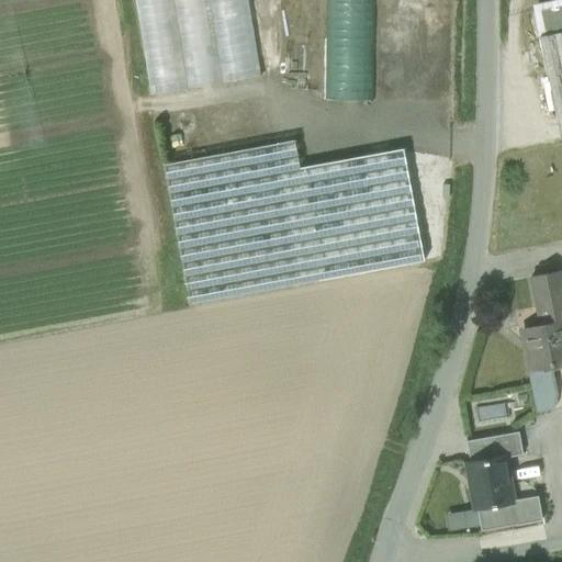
[(247,0),(134,0),(150,96),(260,77),(247,0)]
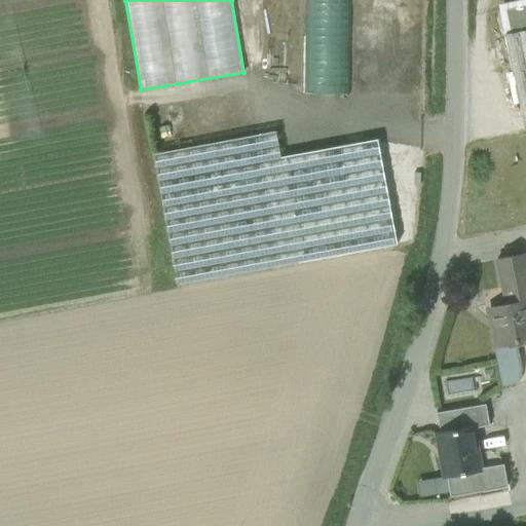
[(350,0),(305,0),(303,94),(349,95),(350,0)]
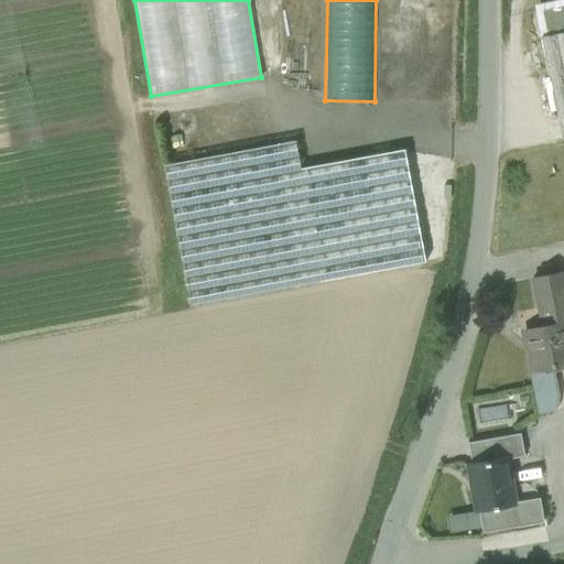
[(563,6),(534,12),(540,38),(563,32),(563,6)]
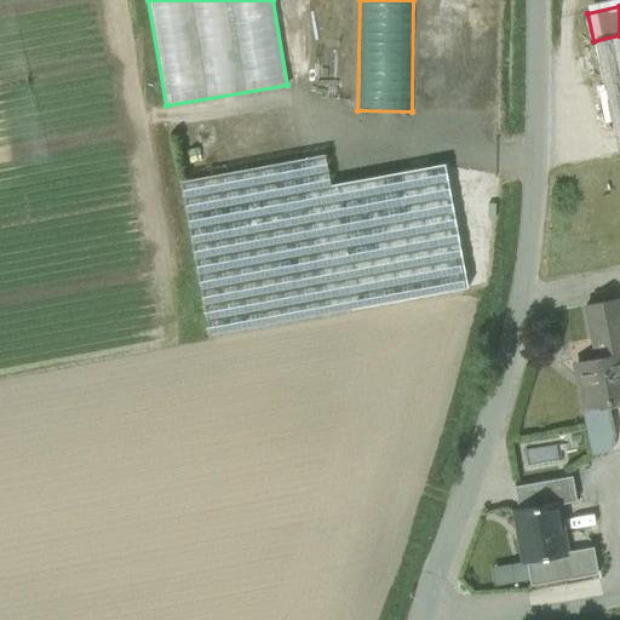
[(619,35),(593,41),(619,159),(619,158),(619,35)]
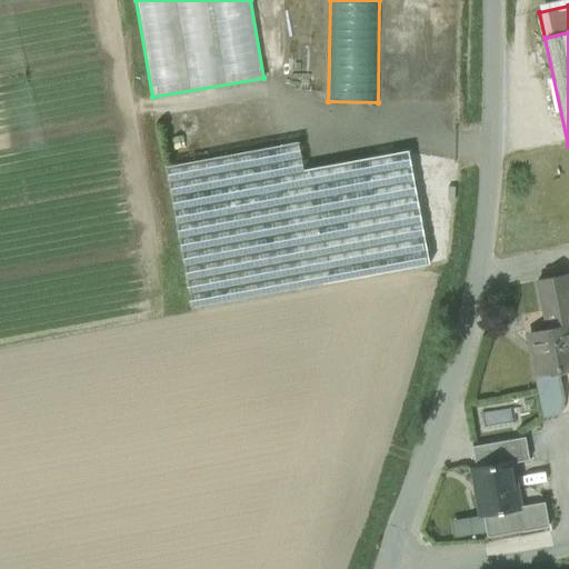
[(298,143),(166,168),(191,309),(428,265),(408,152),(302,171),(298,143)]
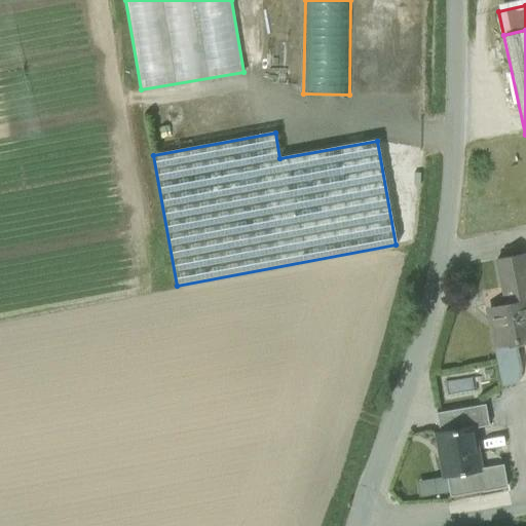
[(525,276),(522,257),(494,262),(502,305),(525,300),(525,303),(525,276)]
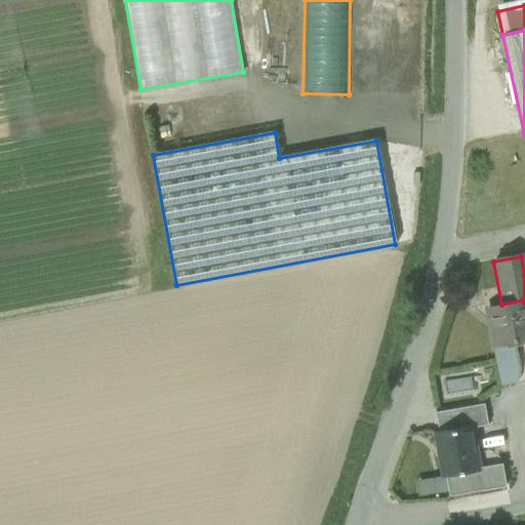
[(501,305),(488,308),(492,327),(487,328),(491,350),(493,350),(516,346),(524,342),(524,303),(524,299),(501,305)]
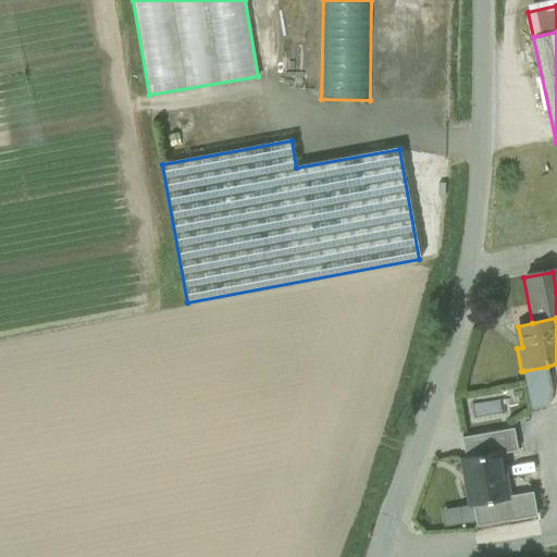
[(547,367),(523,371),(531,410),(549,406),(552,391),(547,367)]
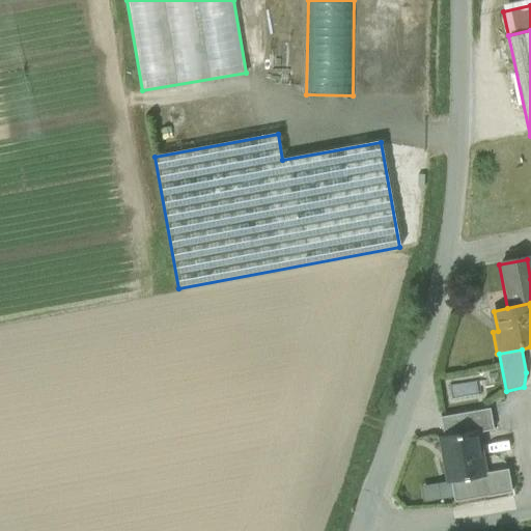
[(446,397),(478,396),(478,381),(445,382),(446,397)]
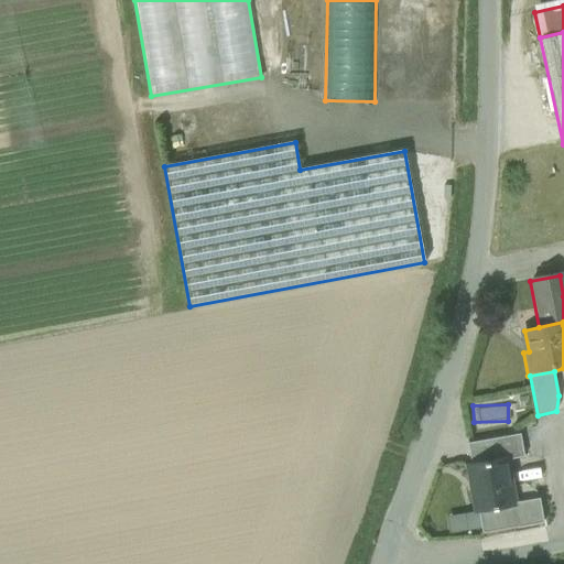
[(520,434),(467,443),(472,464),(507,458),(507,459),(523,456),(520,434)]
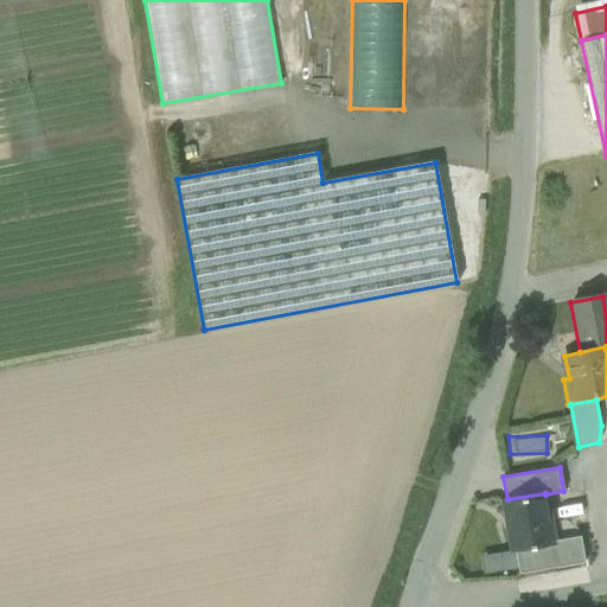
[(508,499),(503,500),(512,550),(515,550),(519,574),(585,562),(580,536),(554,541),(545,494),(545,493),(508,499)]
